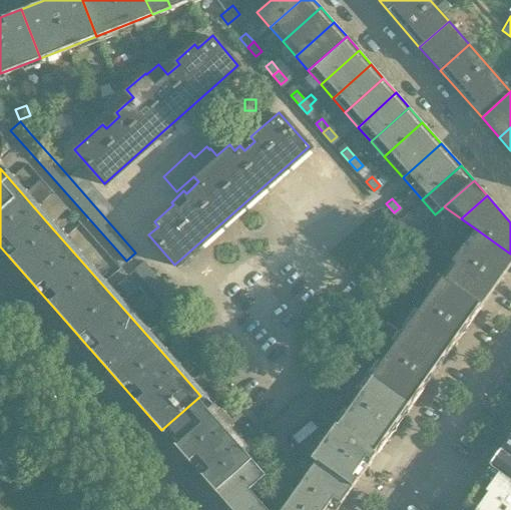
[(405,225),(413,234),(419,229),(411,220),(405,225)]
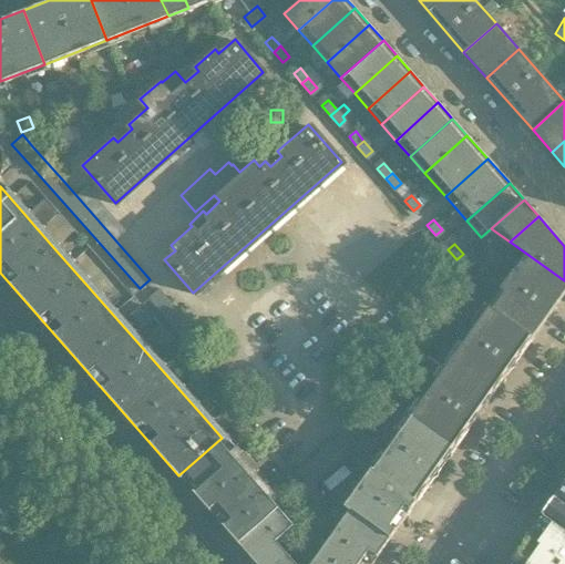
[(470,247),(463,254),(456,259),(465,269),(479,257),(470,247)]
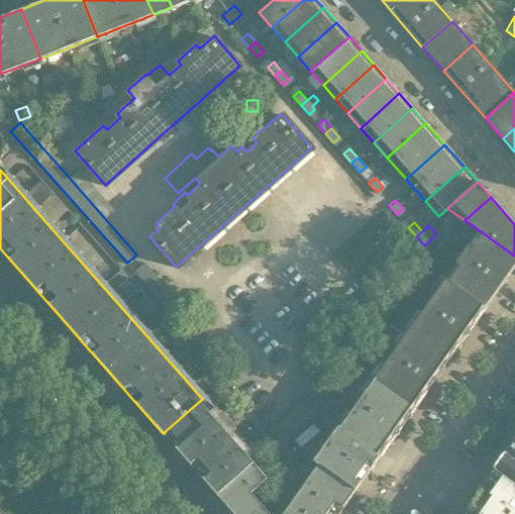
[(514,263),(514,255),(482,232),(471,248),(467,245),(454,263),(458,265),(447,281),(484,307),(514,263)]
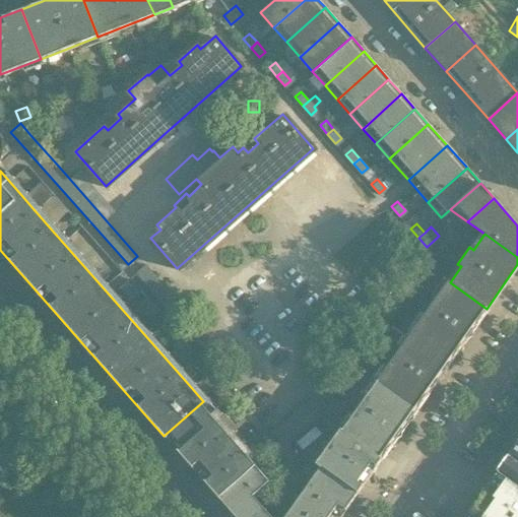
[(436,268),(426,261),(421,267),(431,274),(436,268)]
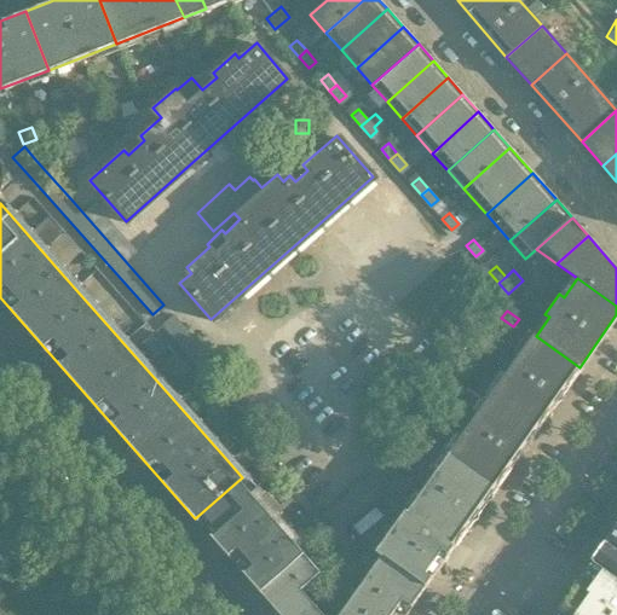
[(163,346),(150,331),(138,342),(151,357),(163,346)]
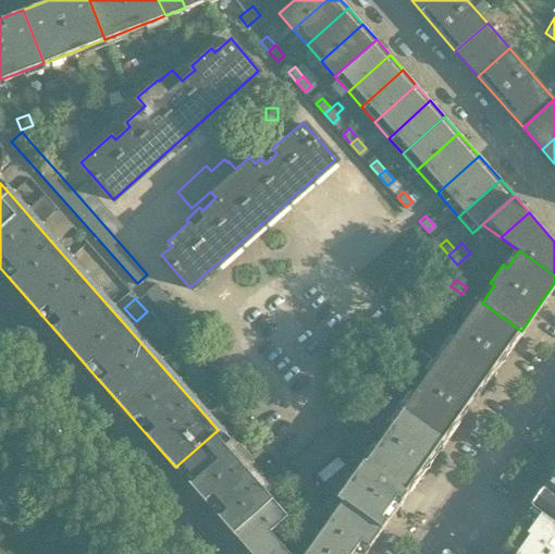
[(438,300),(430,311),(438,317),(445,306),(438,300)]
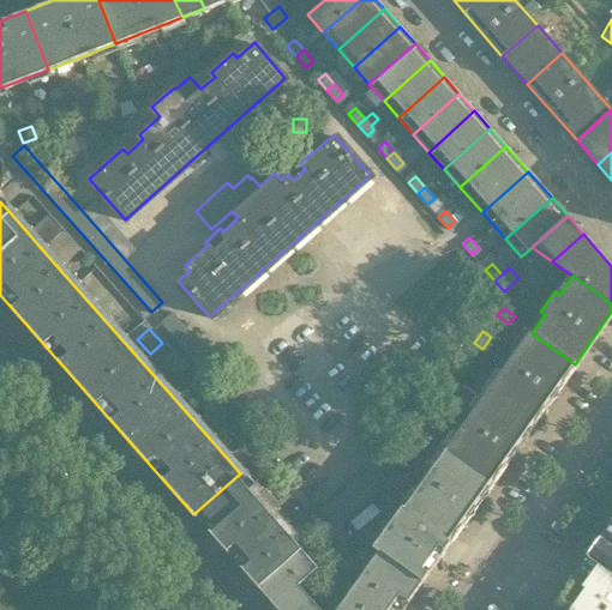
[(575,364),(532,333),(528,331),(486,390),(533,424),(575,364)]
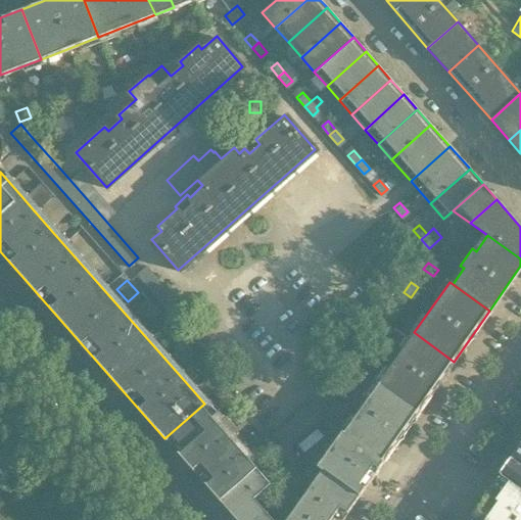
[(454,362),(414,332),(377,383),(418,412),(454,362)]
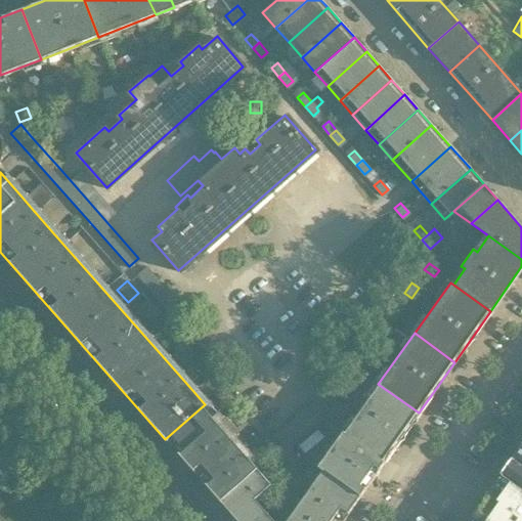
[(384,462),(419,413),(378,384),(343,432),(384,462)]
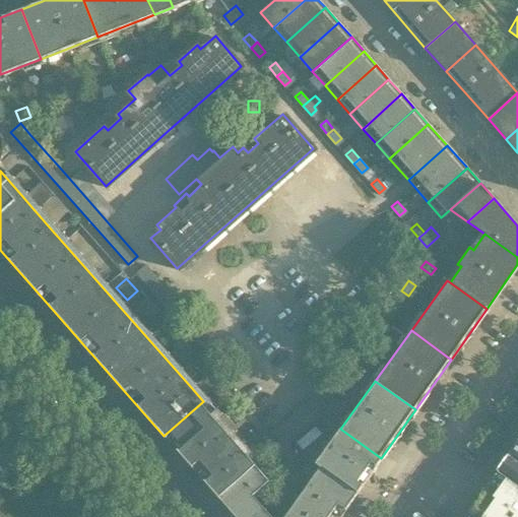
[(326,382),(271,431),(279,440),(334,392),(326,382)]
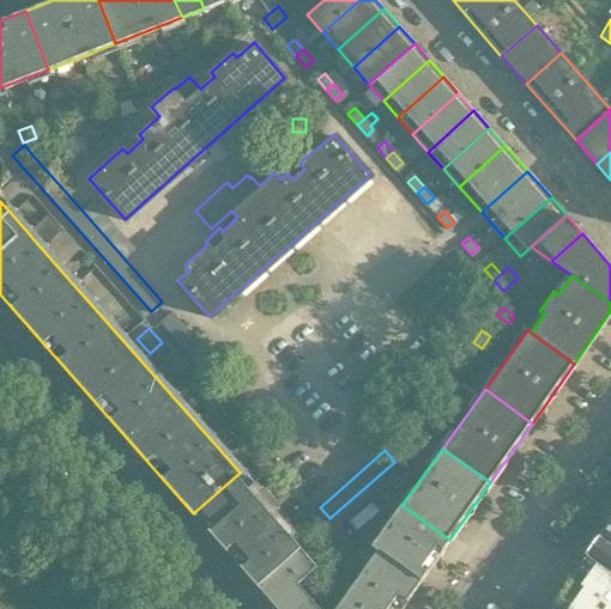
[(268,512),(261,504),(237,477),(241,474),(240,473),(193,513),(256,585),(303,543),(302,542),(298,546),(268,512)]
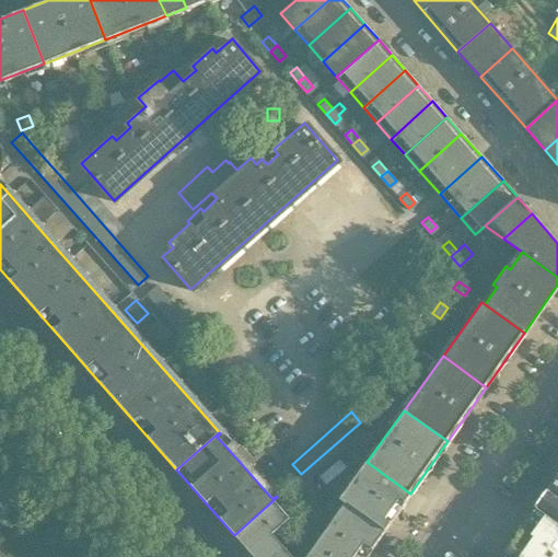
[(265,460),(254,470),(263,479),(274,470),(265,460)]
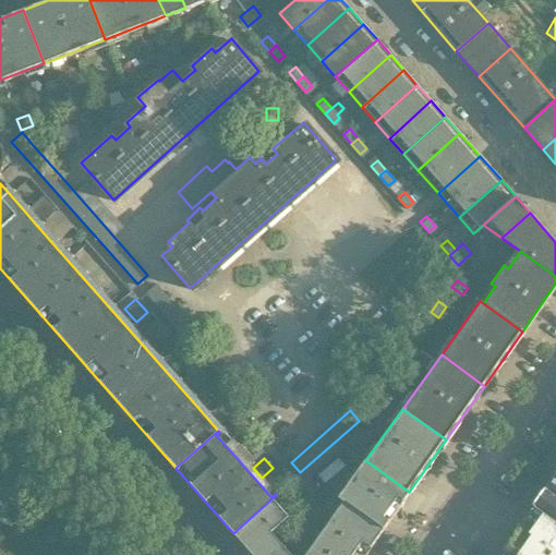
[(382,529),(409,492),(365,460),(364,459),(337,497),(342,501),(382,529)]
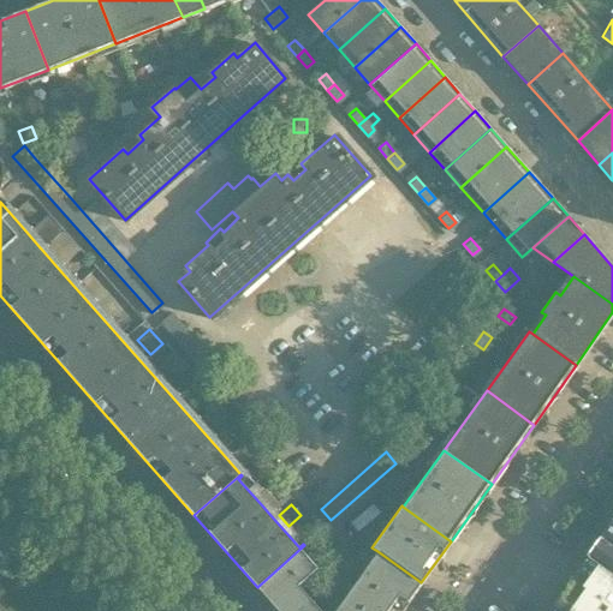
[(612,519),(601,537),(612,544),(612,519)]
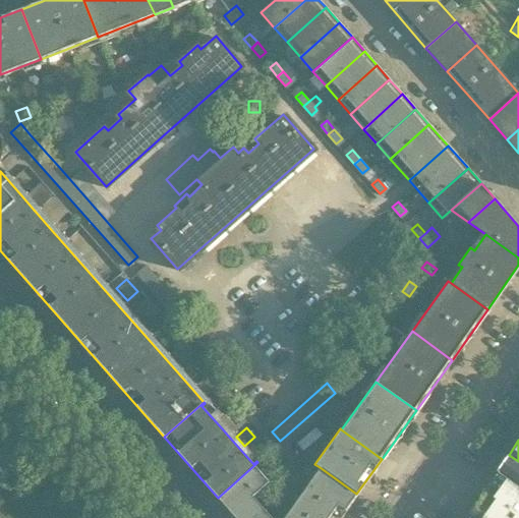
[(518,461),(509,455),(498,470),(497,471),(518,486),(518,461)]
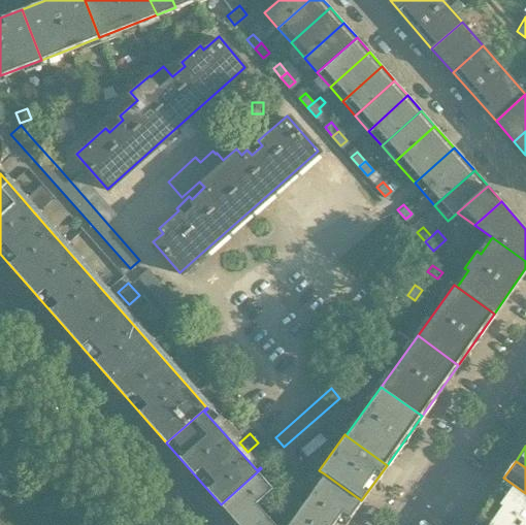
[(269,463),(262,470),(274,484),(282,478),(269,463)]
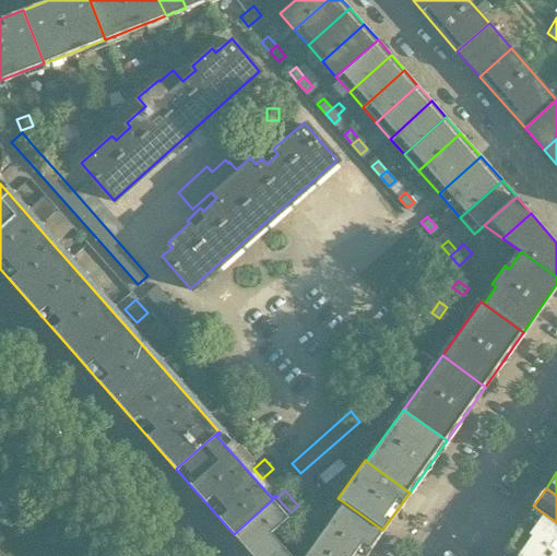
[(291,512),(277,498),(276,496),(234,534),(252,555),(274,555),(284,547),(271,532),(292,513),(291,512)]
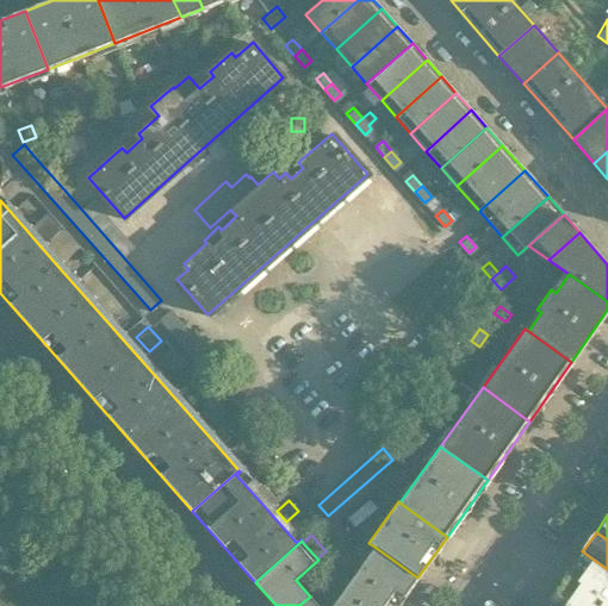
[(397,605),(417,578),(374,547),(347,585),(377,605),(397,605)]
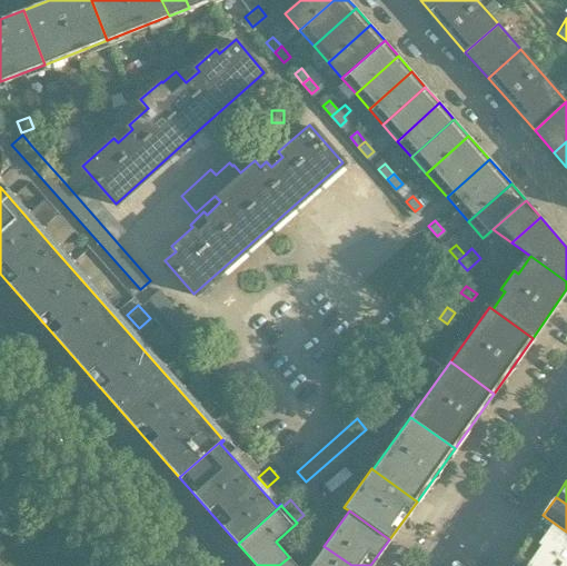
[(566,565),(566,532),(543,515),(514,556),(527,565),(566,565)]
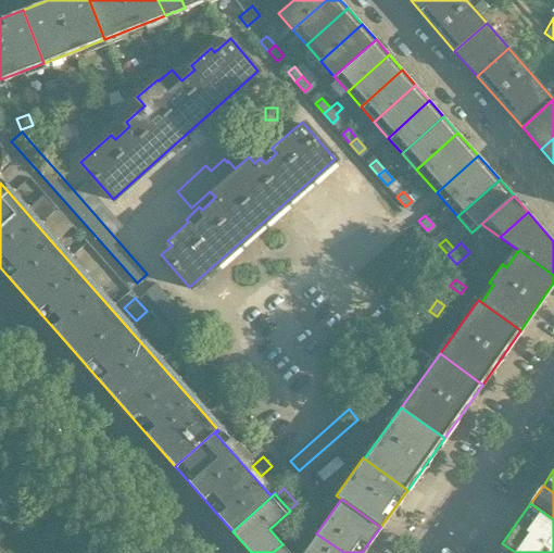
[(343,552),(316,533),(304,551),(306,552),(343,552)]
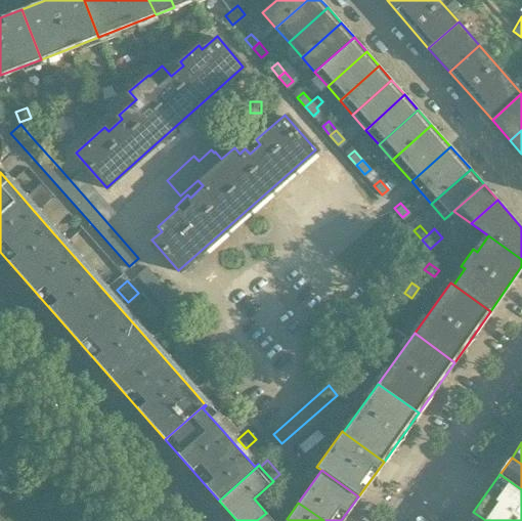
[(485,520),(473,512),(466,520),(485,520)]
